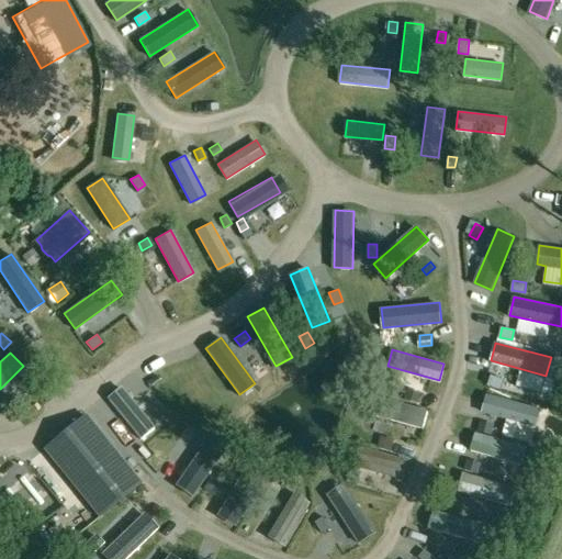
[(30,373),(23,380),(33,389),(40,382),(30,373)]
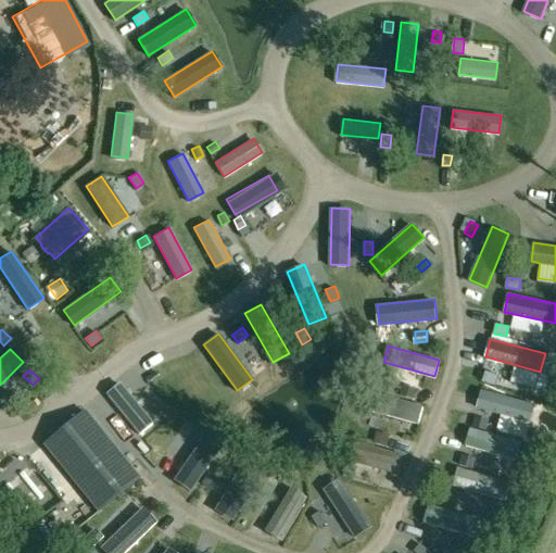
[(498,375),(485,371),(481,380),(494,386),(498,375)]
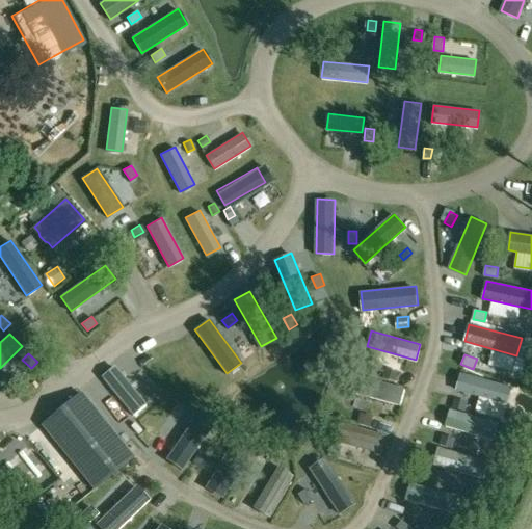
[(447,364),(444,373),(456,376),(458,367),(447,364)]
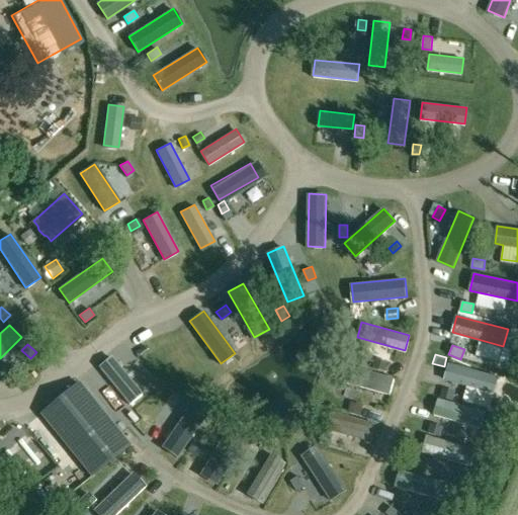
[(112,356),(99,366),(130,403),(142,394),(112,356)]
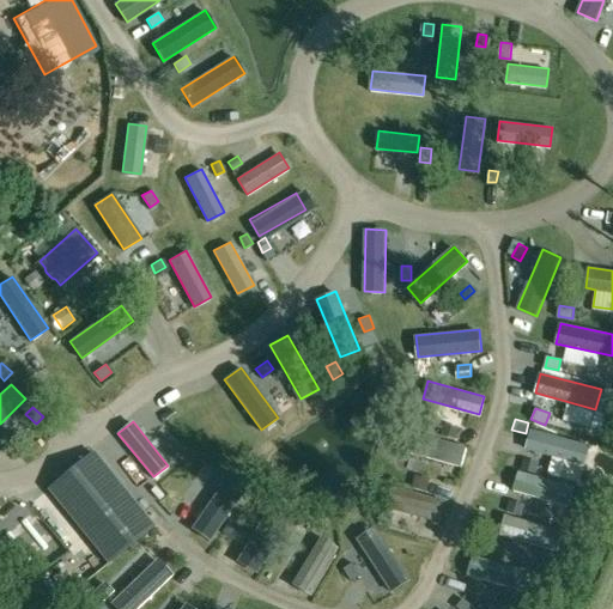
[(444,424),(442,432),(454,436),(456,427),(444,424)]
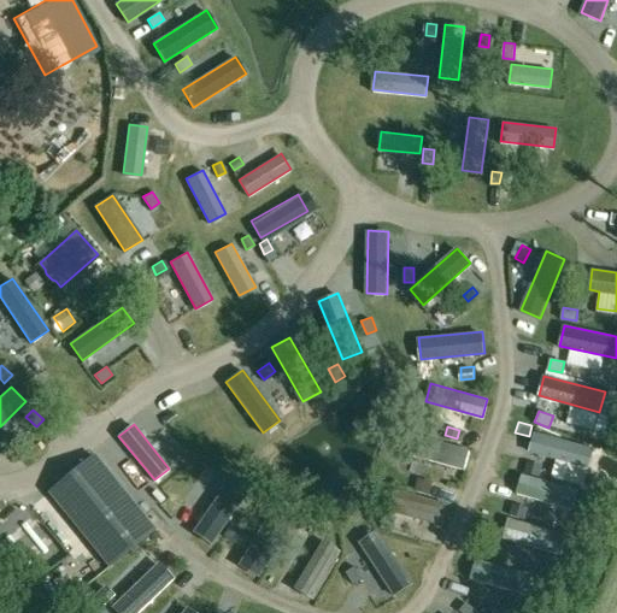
[(412,434),(407,453),(464,469),(470,449),(412,434)]
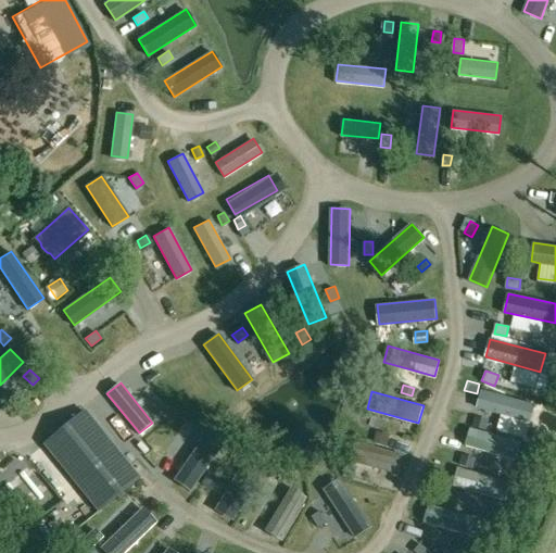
[(533,404),(482,391),(478,406),(529,419),(533,404)]
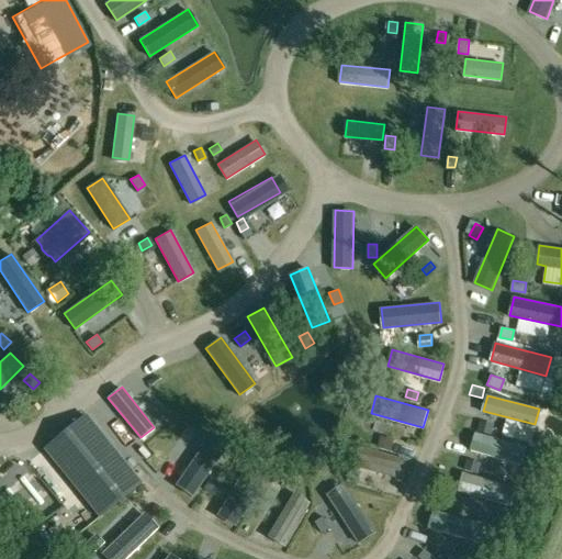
[(85,413),(43,447),(99,516),(141,482),(85,413)]
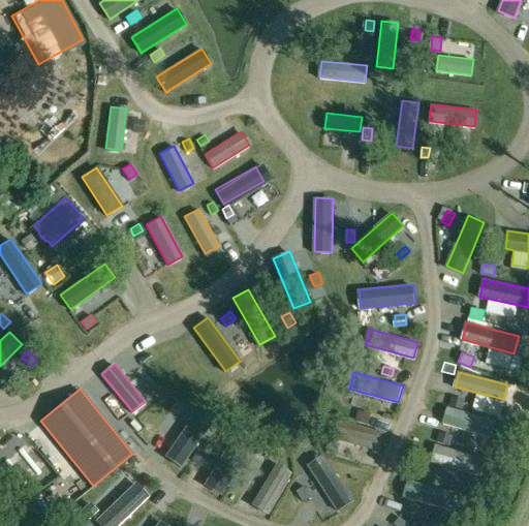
[(464,400),(453,397),(450,404),(462,407),(464,400)]
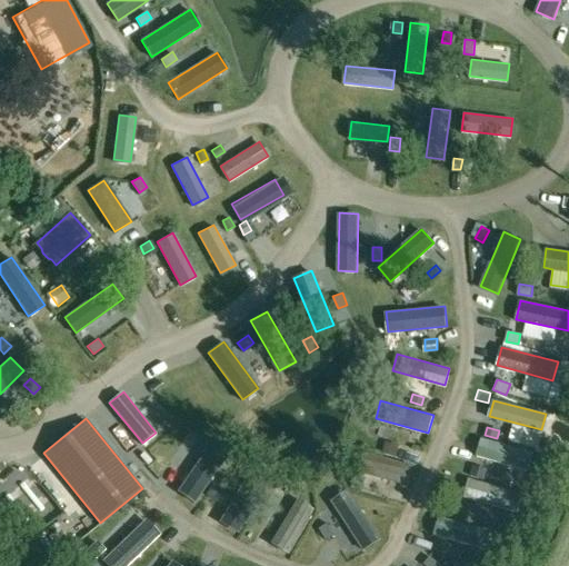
[(190,429),(182,439),(191,446),(199,435),(190,429)]
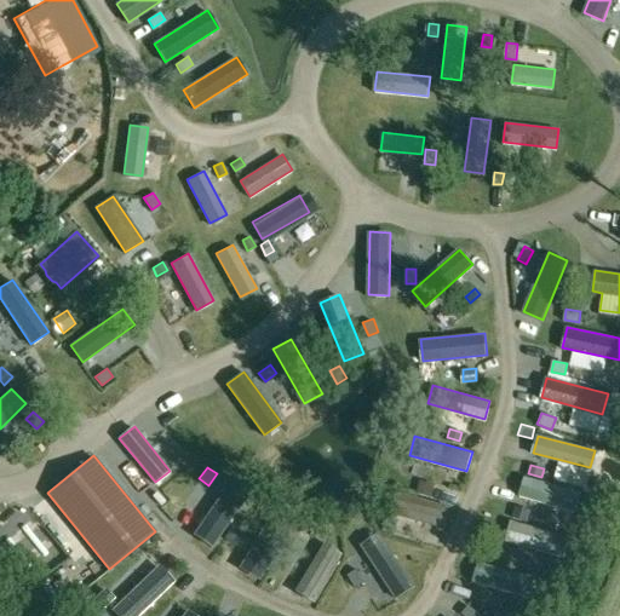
[(524,477),(520,494),(573,510),(577,505),(578,498),(579,493),(526,477),(524,477)]
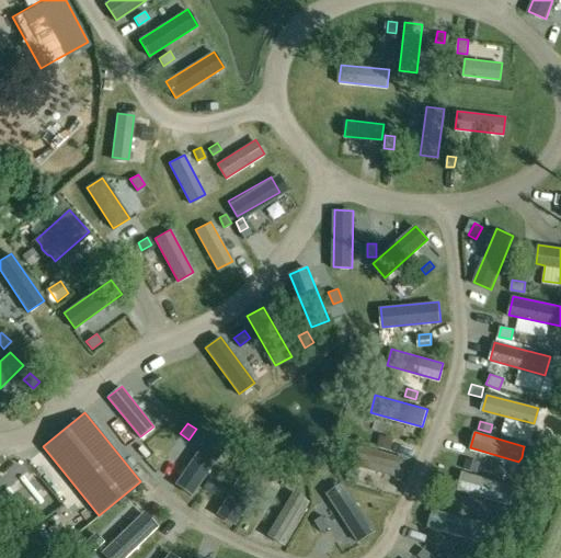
[(379,435),(377,443),(388,446),(390,439),(379,435)]
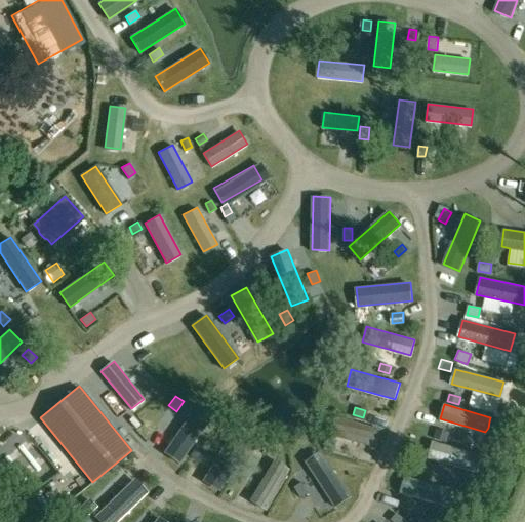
[(195,408),(164,452),(178,462),(209,418),(195,408)]
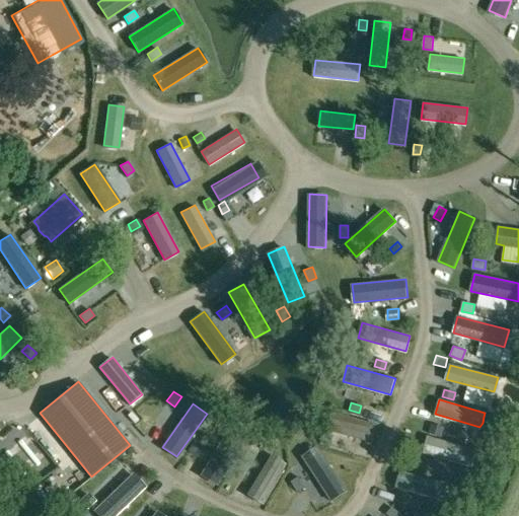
[(376,425),(332,413),(328,429),(372,441),(376,425)]
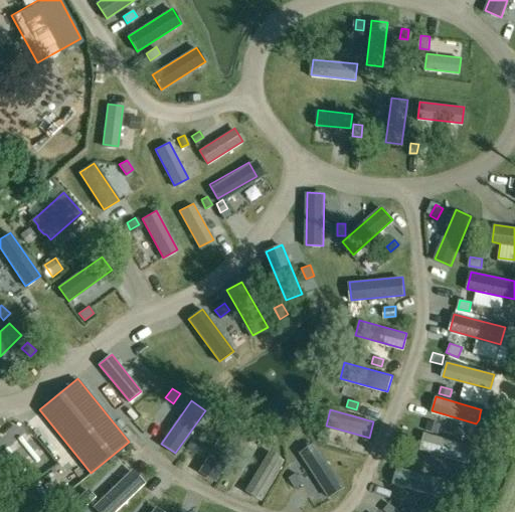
[(440,424),(428,421),(426,428),(438,432),(440,424)]
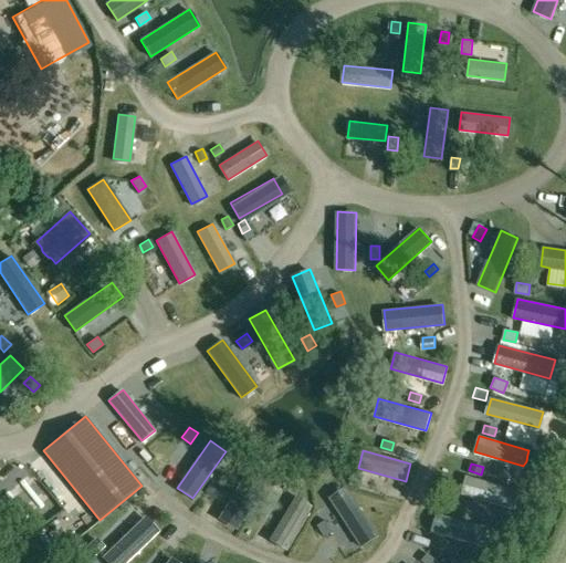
[(250,468),(219,518),(236,528),(266,478),(250,468)]
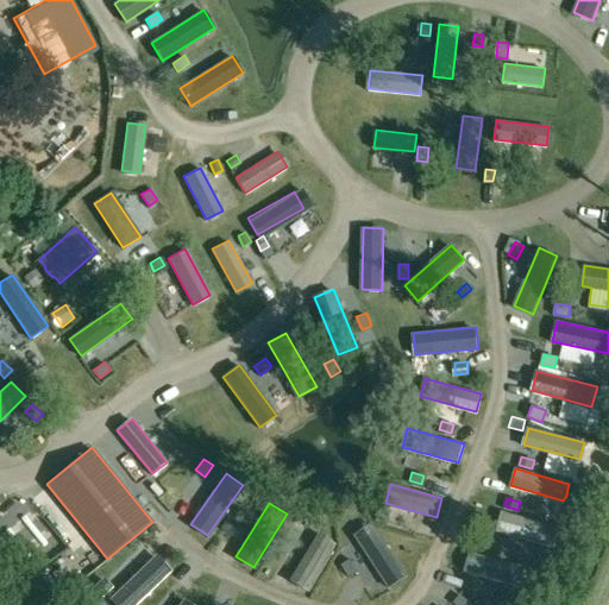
[(388,523),(391,511),(381,508),(377,521),(388,523)]
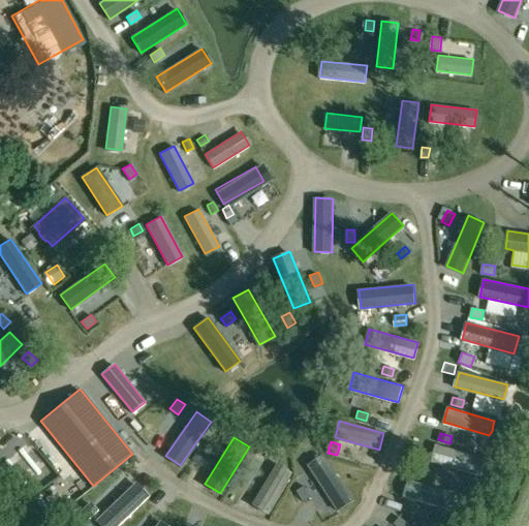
[(436,444),(432,460),(480,474),(485,459),(436,444)]
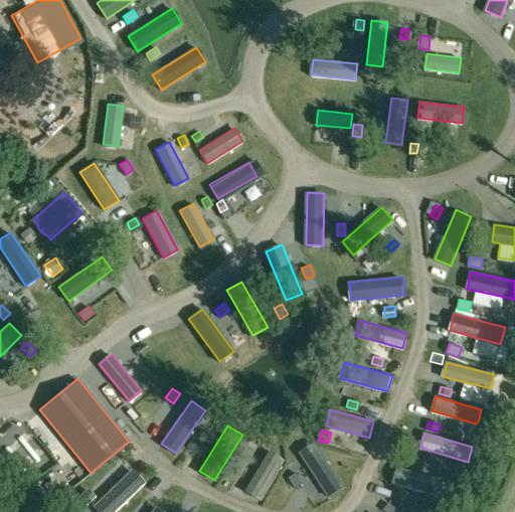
[(193,438),(187,446),(196,452),(201,443),(193,438)]
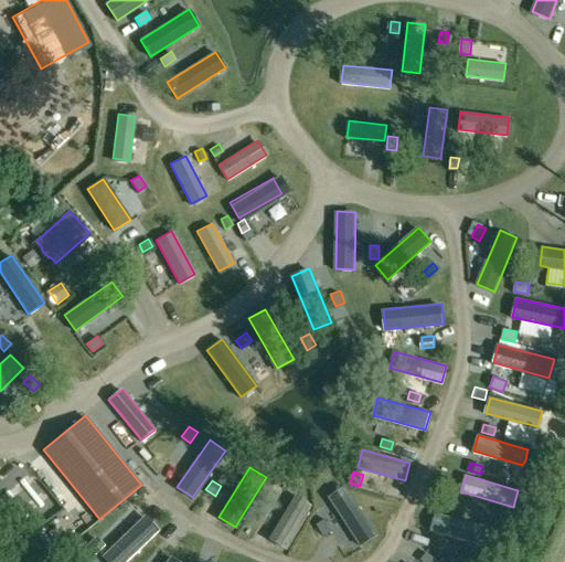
[(345,486),(330,497),(361,544),(377,534),(345,486)]
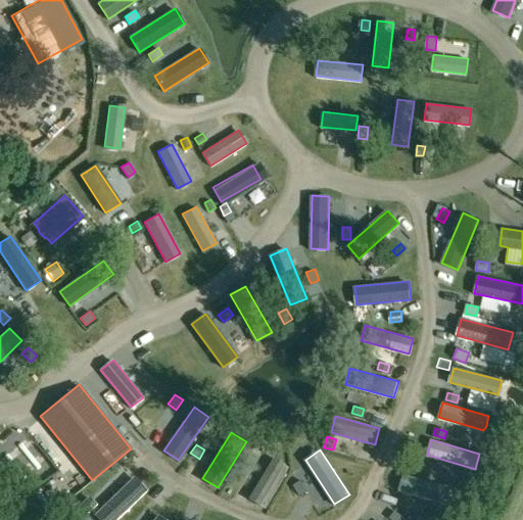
[(248,455),(241,466),(249,470),(255,459),(248,455)]
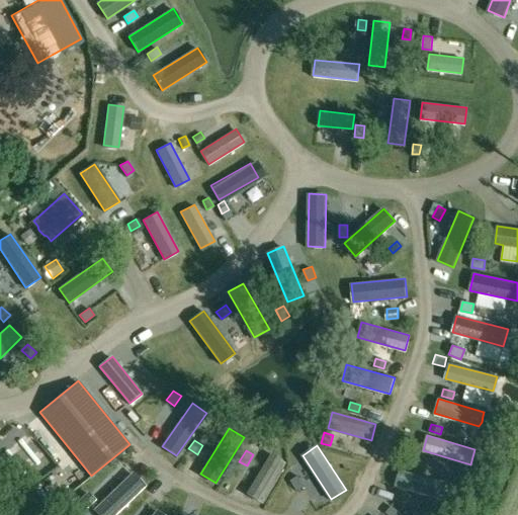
[(284,462),(271,454),(248,493),(261,502),(284,462)]
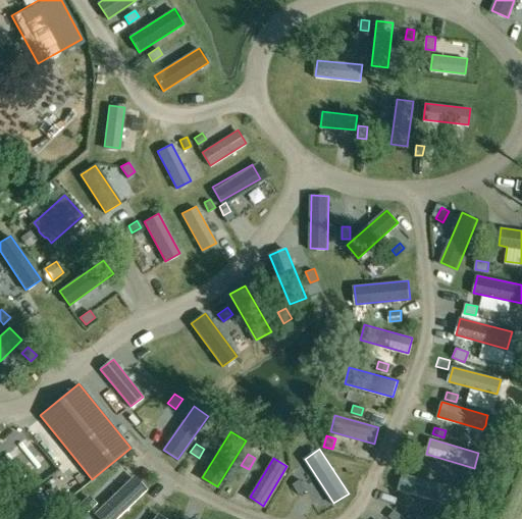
[(464,469),(461,480),(468,482),(471,471),(464,469)]
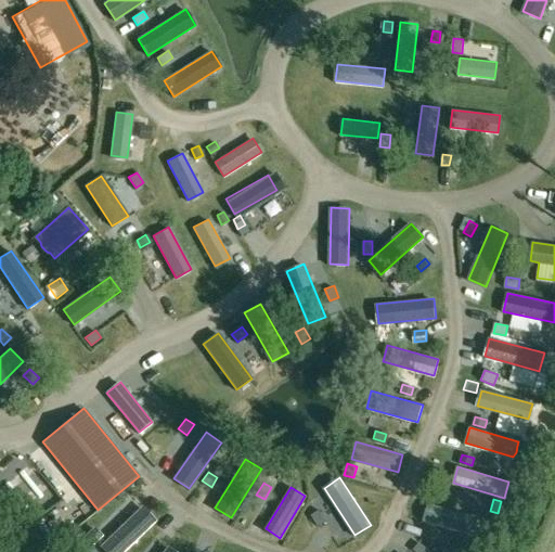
[(472,534),(477,517),(428,503),(423,520),(472,534)]
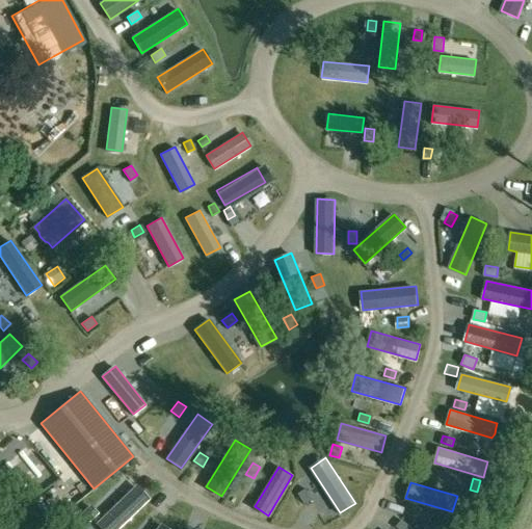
[(116,528),(150,498),(136,484),(97,523),(102,528),(116,528)]
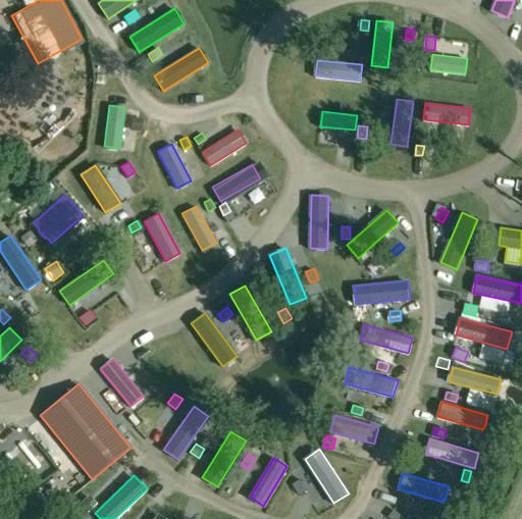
[(300,478),(293,483),(299,494),(307,488),(300,478)]
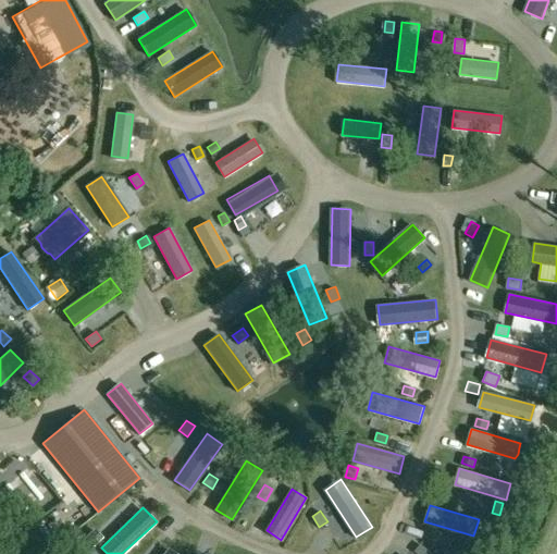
[(95,545),(102,538),(95,529),(86,537),(95,545)]
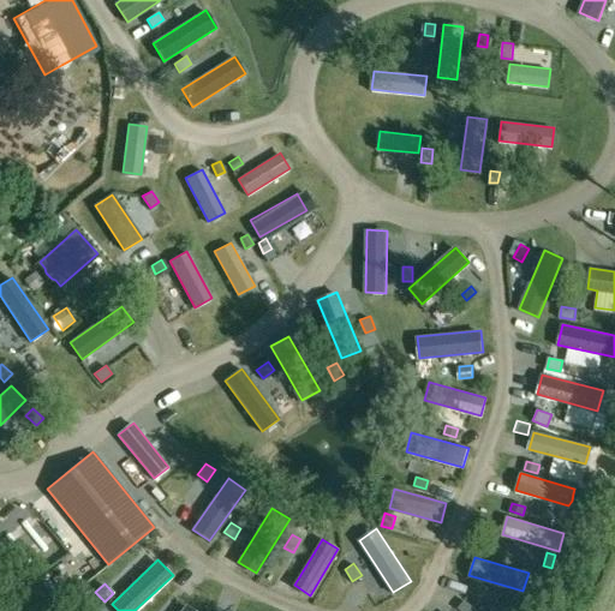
[(464,599),(458,607),(463,610),(472,610),(476,607),(464,599)]
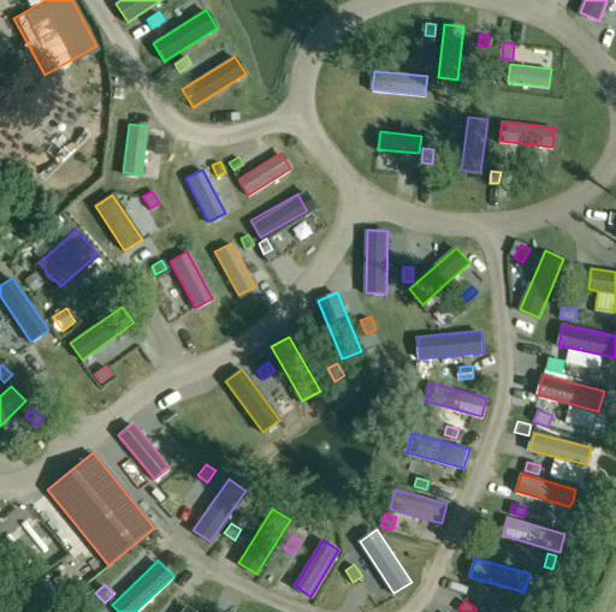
[(516,611),(519,605),(505,601),(503,610),(511,611),(516,611)]
